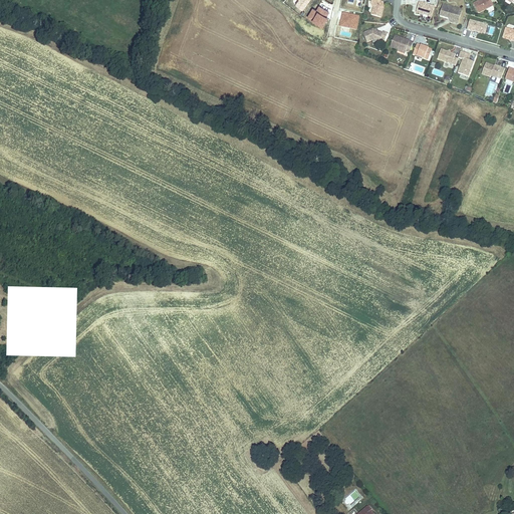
[(381,16),(383,5),(380,0),(371,0),(372,0),(371,3),(373,7),(371,14),(381,16)]
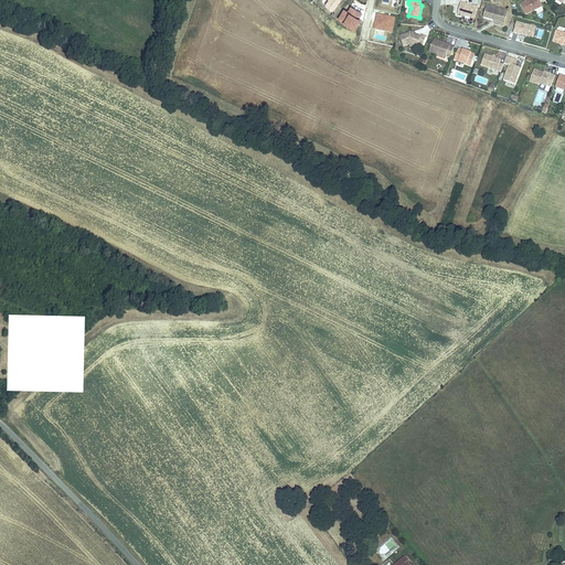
[(526,12),(542,4),(540,0),(528,0),(528,1),(526,0),(524,0),(520,3),(525,12),(526,12)]
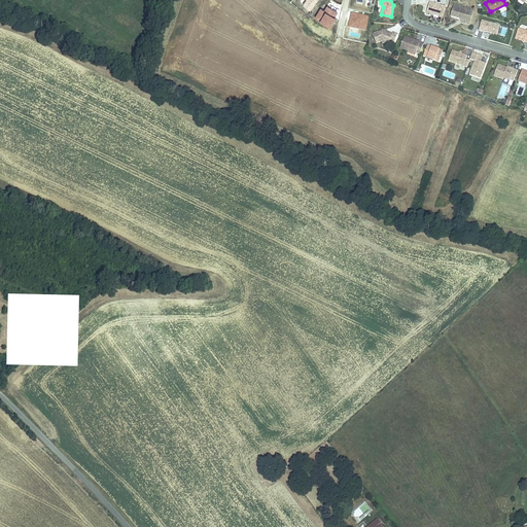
[(443,19),(446,8),(429,4),(427,14),(443,19)]
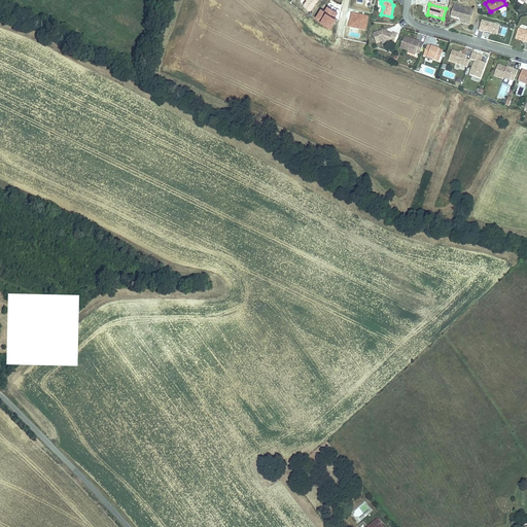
[(470,26),(475,11),(455,6),(454,7),(452,19),(461,21),(463,24),(470,26)]
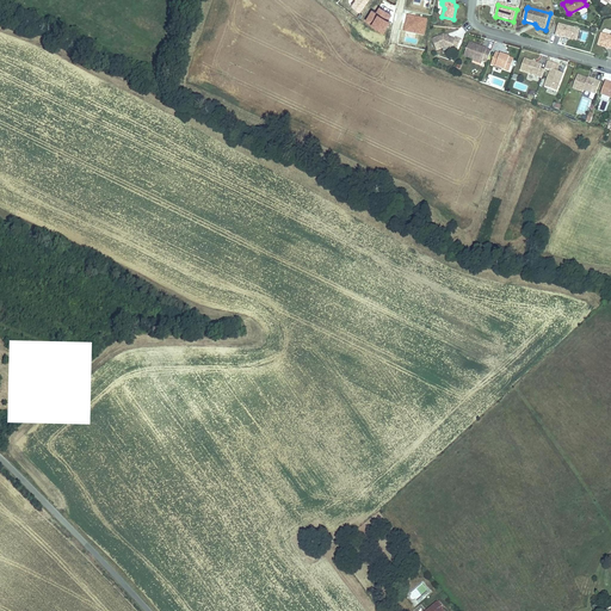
[(574,42),(576,30),(560,25),(557,37),(574,42)]
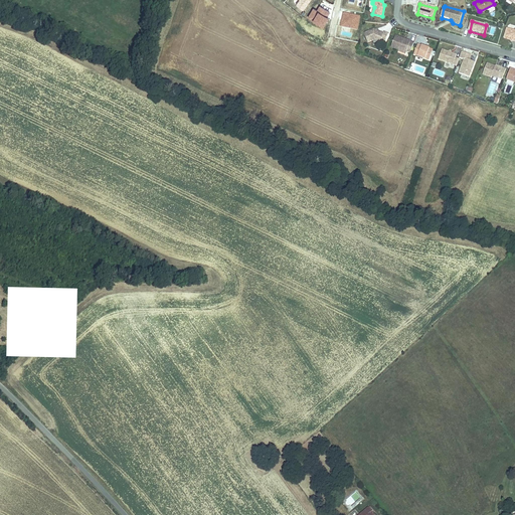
[(514,28),(506,27),(503,37),(510,38),(512,37),(513,39),(514,39),(514,28)]
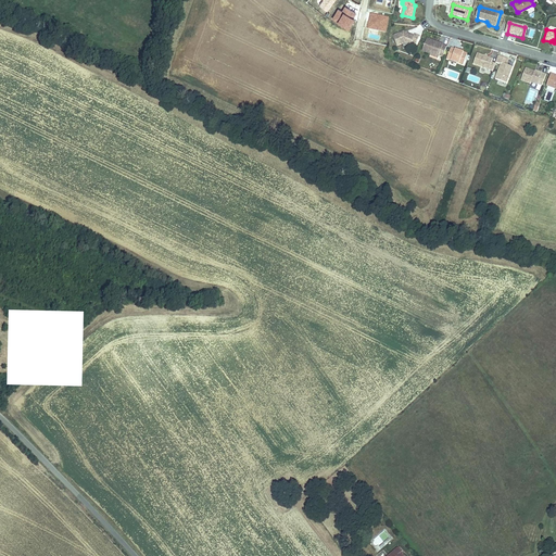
[(416,43),(419,35),(414,34),(414,35),(408,33),(405,33),(403,32),(392,36),(397,46),(404,42),(408,45),(412,42),(416,43)]
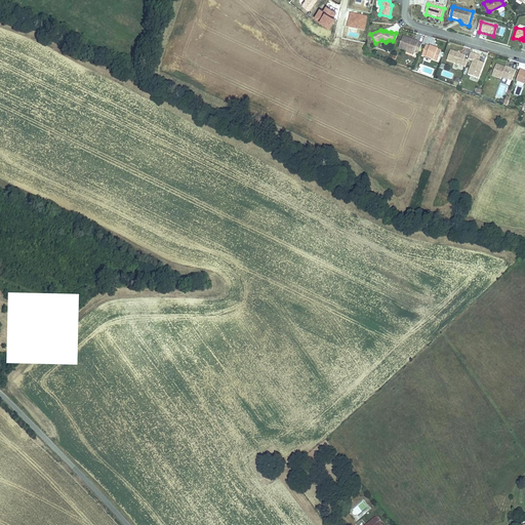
[(419,55),(422,44),(418,43),(419,42),(403,37),(399,50),(406,52),(407,51),(414,53),(419,55)]
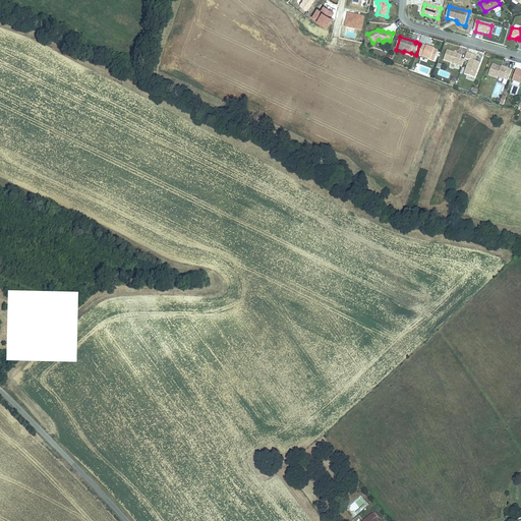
[(435,62),(439,51),(435,49),(435,51),(431,50),(432,48),(422,45),(418,57),(435,62)]
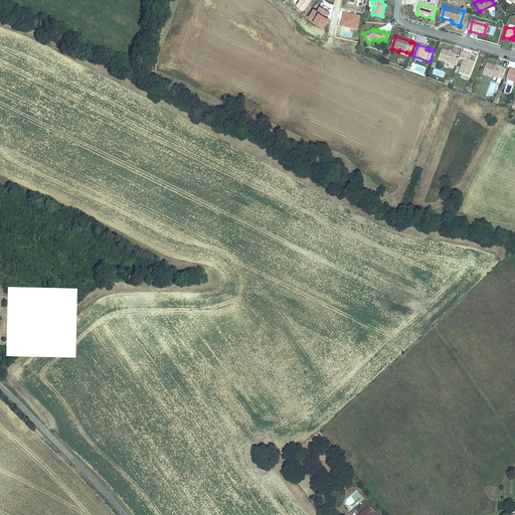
[(456,65),(459,56),(455,55),(456,52),(451,50),(449,51),(448,49),(442,47),(437,59),(456,65)]
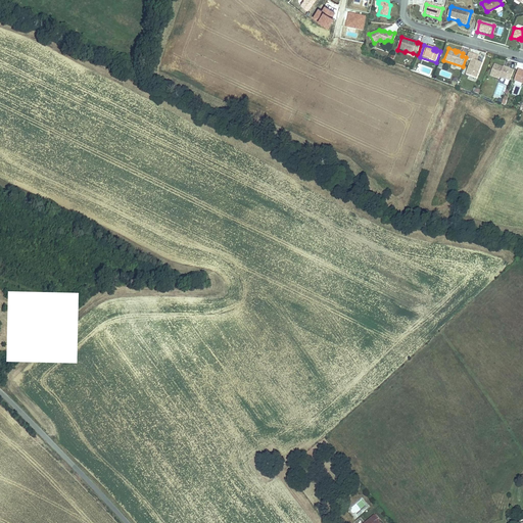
[(476,77),(481,61),(476,59),(478,54),(468,51),(466,57),(471,59),(466,74),(476,77)]
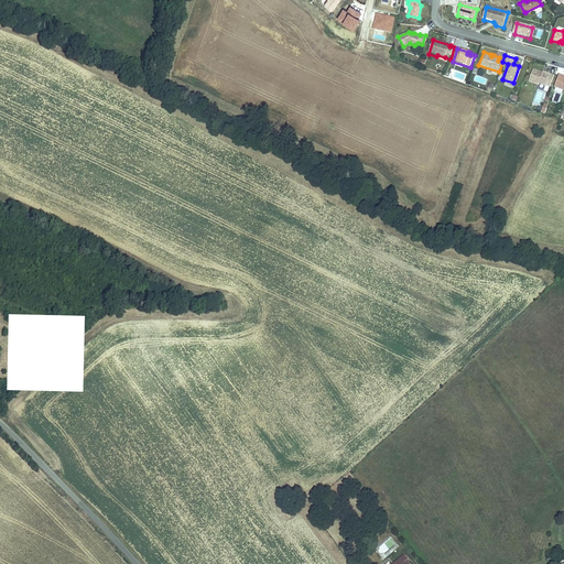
[(550,87),(554,75),(544,72),(543,74),(532,69),(528,82),(539,85),(539,84),(550,87)]
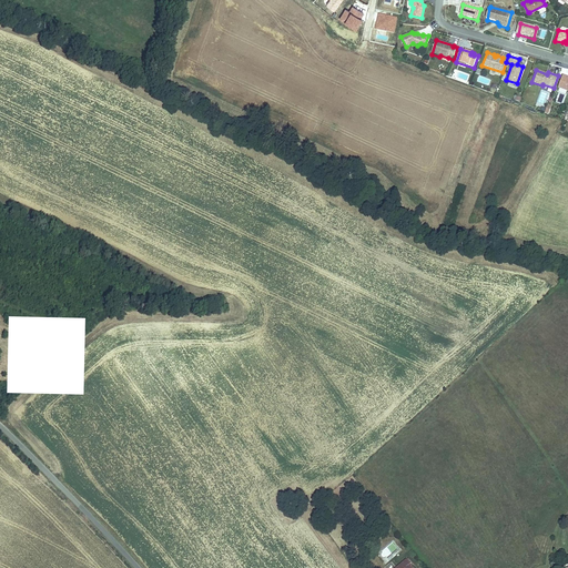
[(392,567),(412,567),(413,567),(406,558),(392,567)]
